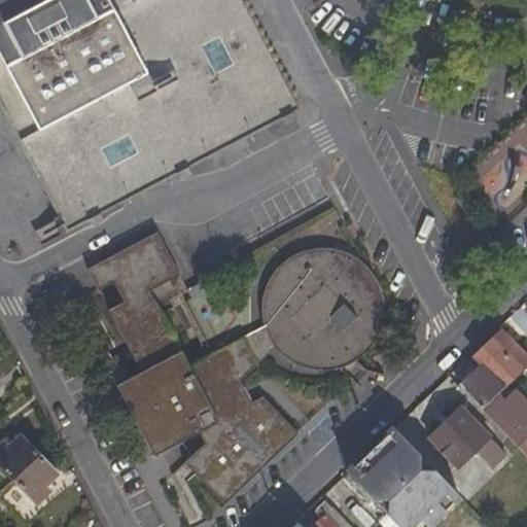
[(133,0),(0,0),(0,106),(66,233),(301,110),(243,0),(134,0),(134,1),(133,0)]
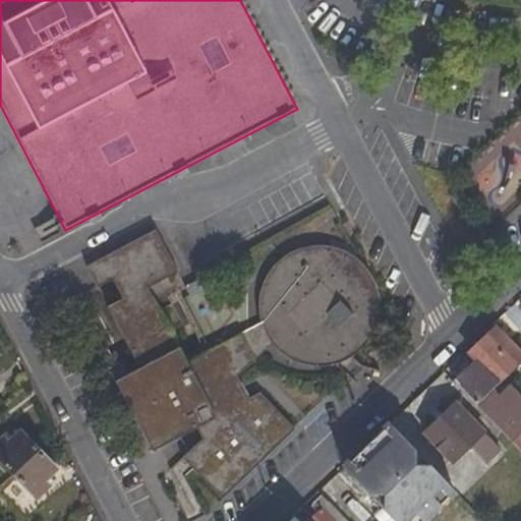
[(248,398),(238,375),(254,360),(241,334),(186,361),(148,289),(177,272),(155,230),(85,267),(97,289),(112,281),(122,300),(108,307),(139,368),(116,382),(153,452),(203,425),(207,435),(182,457),(222,499),(295,429),(262,393),(248,398)]
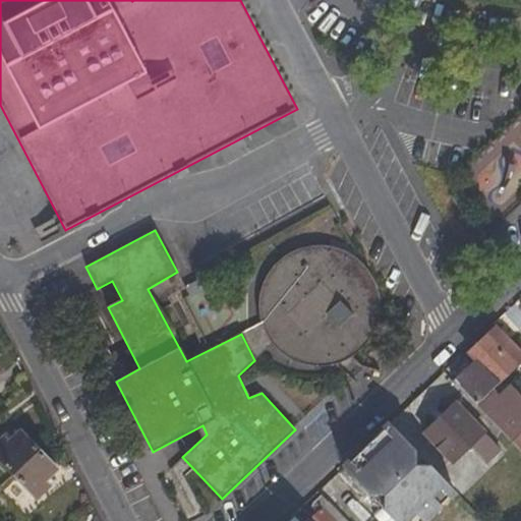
[(262,308),(263,322),(274,342),(288,355),(302,362),(313,364),(327,364),(342,359),(357,350),(365,341),(372,329),(375,316),(377,303),(371,284),(361,267),(349,257),(338,253),(323,249),(311,249),(300,252),(291,256),(282,263),(270,276),(263,295),(262,308)]
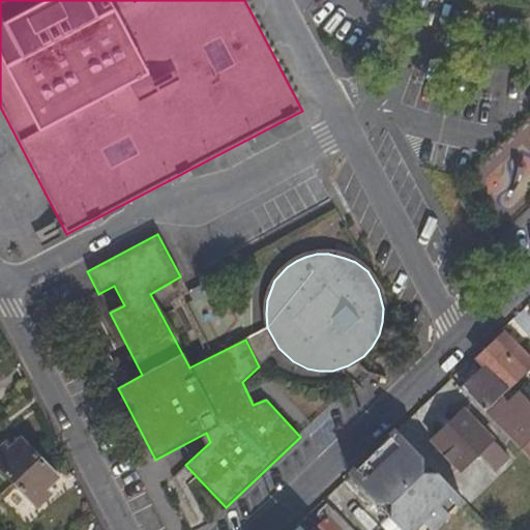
[(213,294),(208,283),(189,293),(194,304),(213,294)]
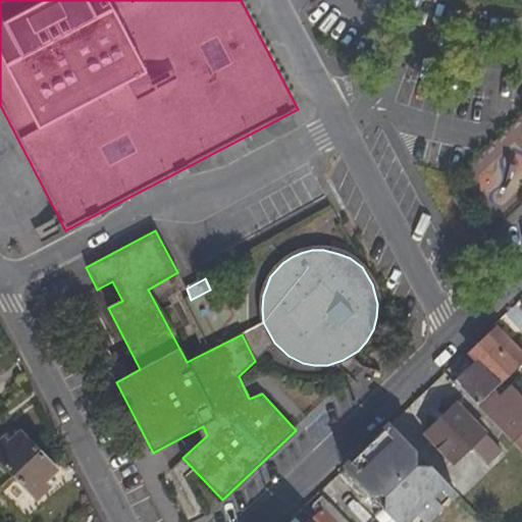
[(274,343),(263,322),(242,334),(255,361),(274,343)]
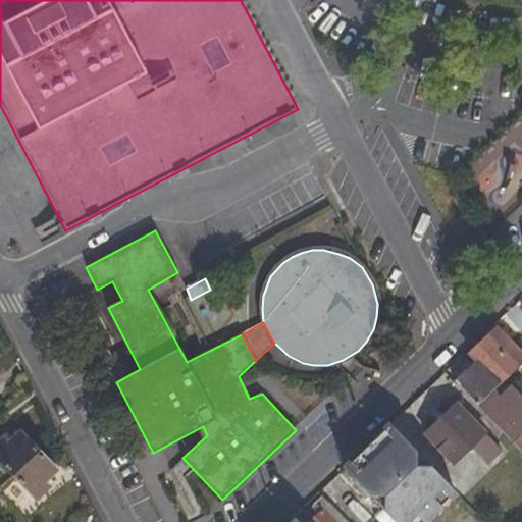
[(494,392),(521,364),(521,352),(498,328),(470,353),(478,361),(473,365),(455,383),(477,408),(494,392)]
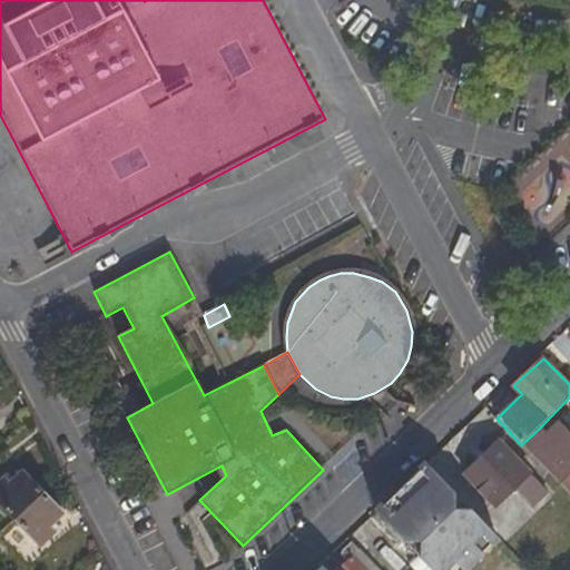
[(513,385),(509,391),(517,399),(522,394),(513,385)]
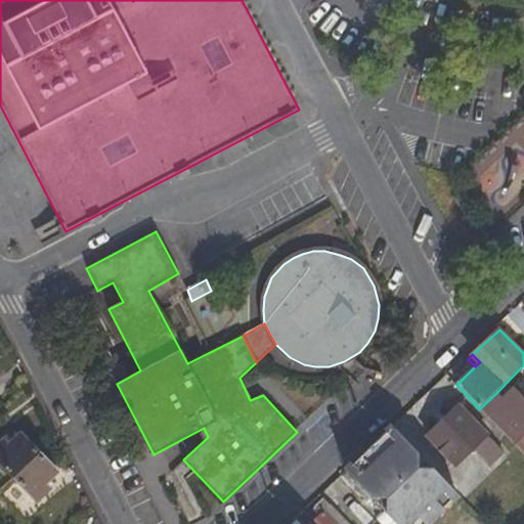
[(523,398),(514,388),(506,397),(523,398)]
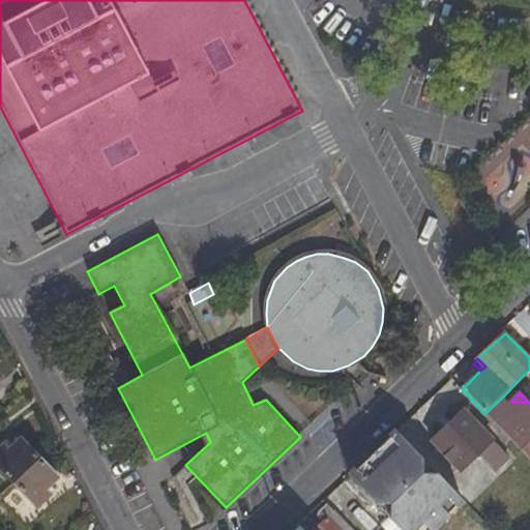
[(492,420),(508,405),(502,398),(484,414),(492,420)]
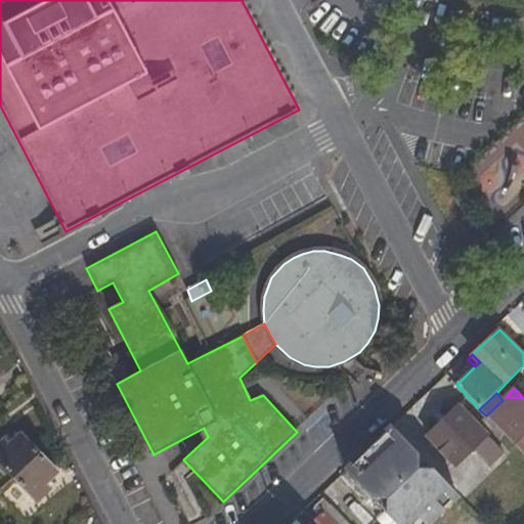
[(523,398),(506,397),(503,400),(486,416),(523,455),(523,398)]
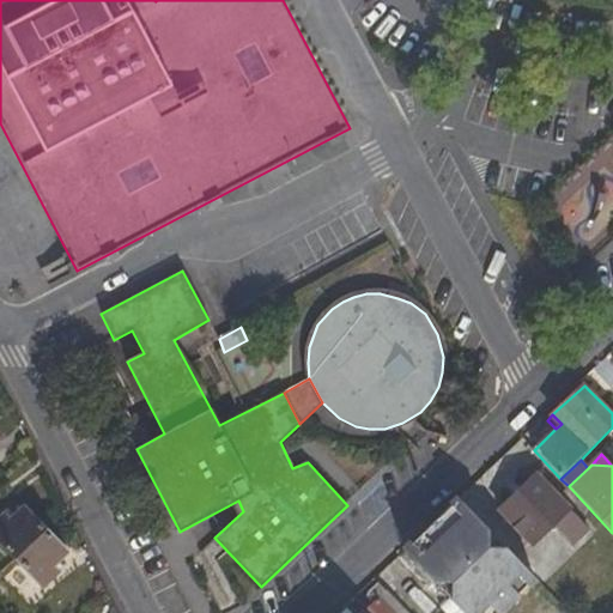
[(580,520),(534,474),(497,510),(532,545),(553,525),(564,536),(580,520)]
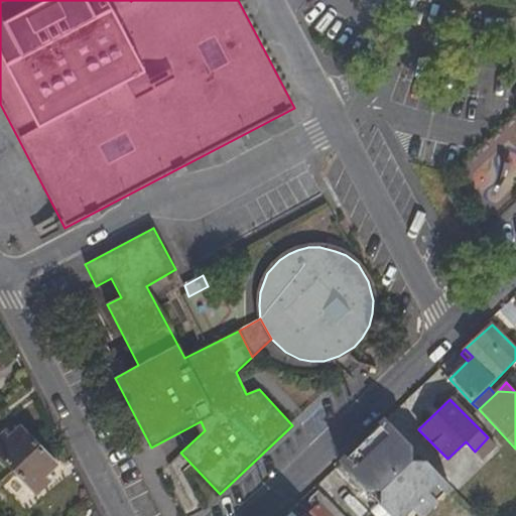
[(390,515),(415,515),(448,486),(385,419),(340,464),(390,515)]
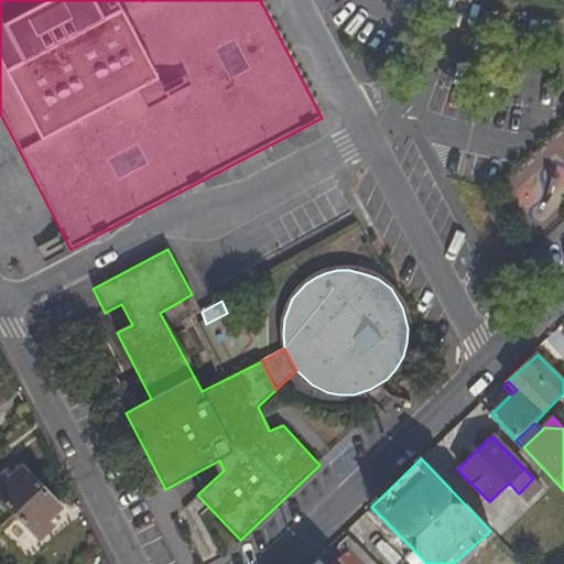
[(2,475),(0,476),(0,501),(13,516),(42,489),(20,468),(9,481),(2,475)]
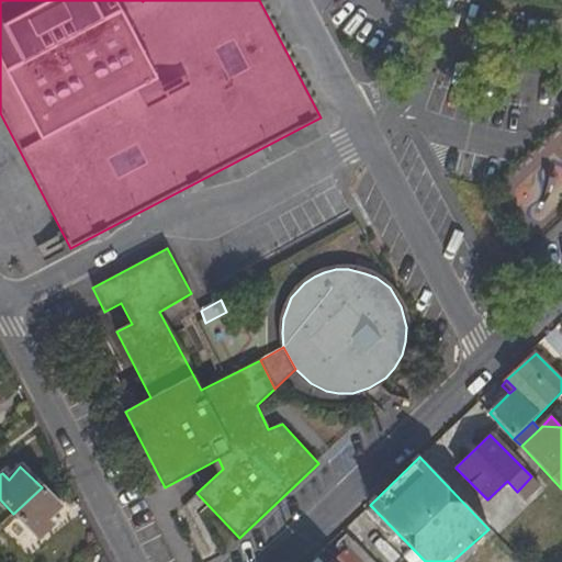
[(42,487),(13,514),(37,540),(53,525),(47,520),(62,508),(42,487)]
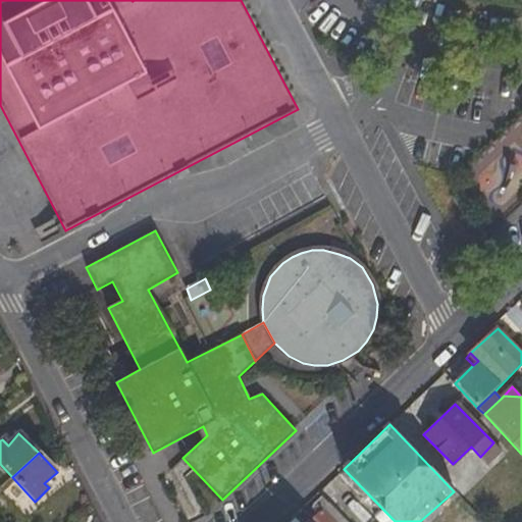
[(484,474),(477,467),(466,477),(474,484),(484,474)]
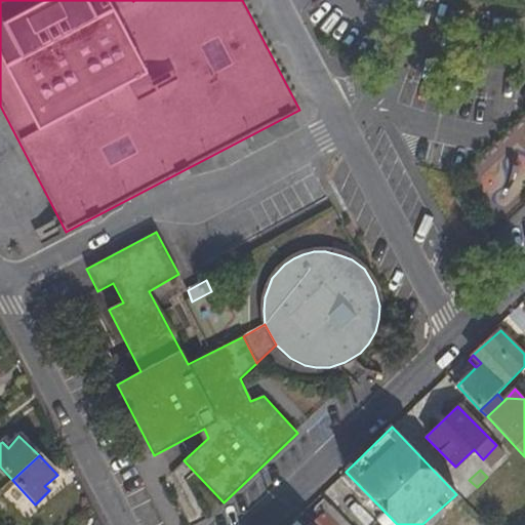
[(349,524),(323,498),(315,507),(321,513),(309,524),(349,524)]
